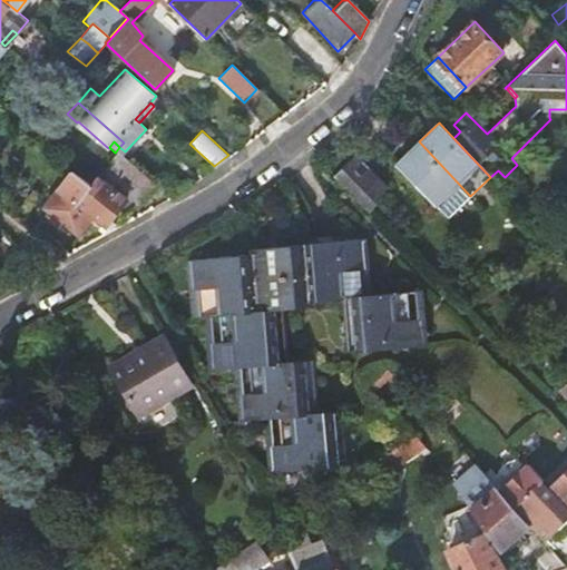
[(419,141),(397,163),(449,216),(470,196),(419,141)]
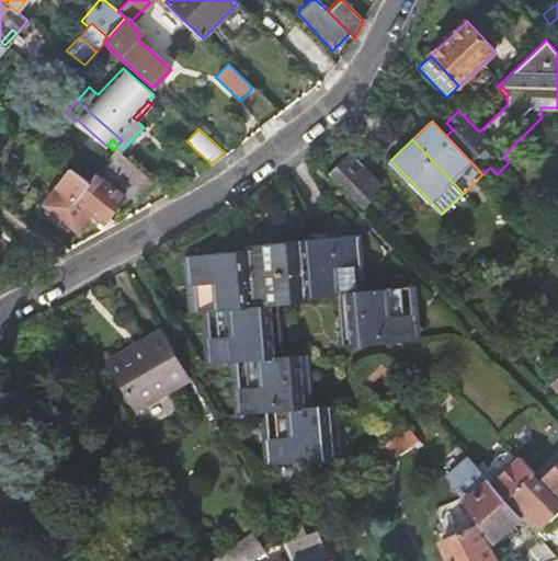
[(109,185),(113,182),(128,161),(118,153),(114,149),(113,150),(95,172),(93,174),(109,185)]
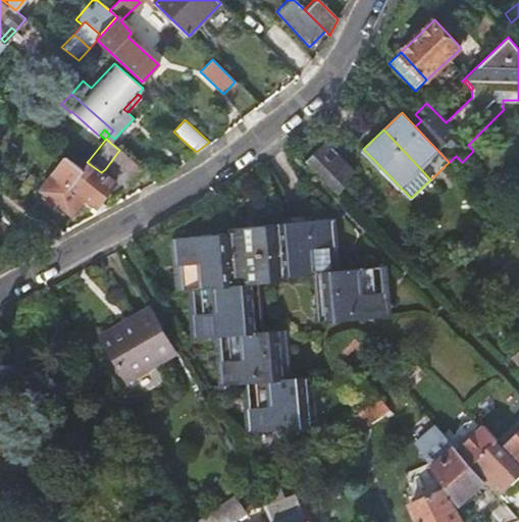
[(302,162),(330,192),(352,171),(322,142),(321,143),(322,145),(304,162),(303,161),(302,162)]
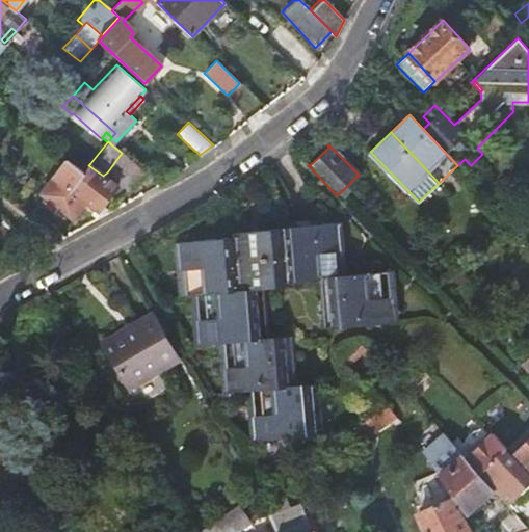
[(129,191),(144,173),(122,153),(107,173),(129,191)]
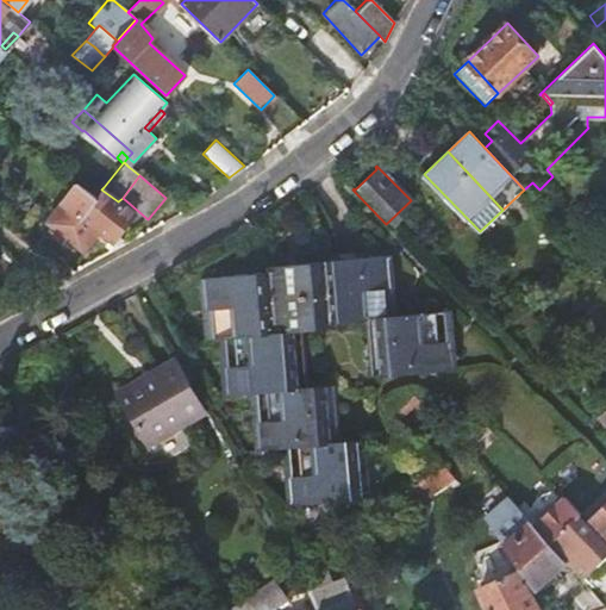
[(94,198),(101,190),(104,187),(92,178),(83,190),(94,198)]
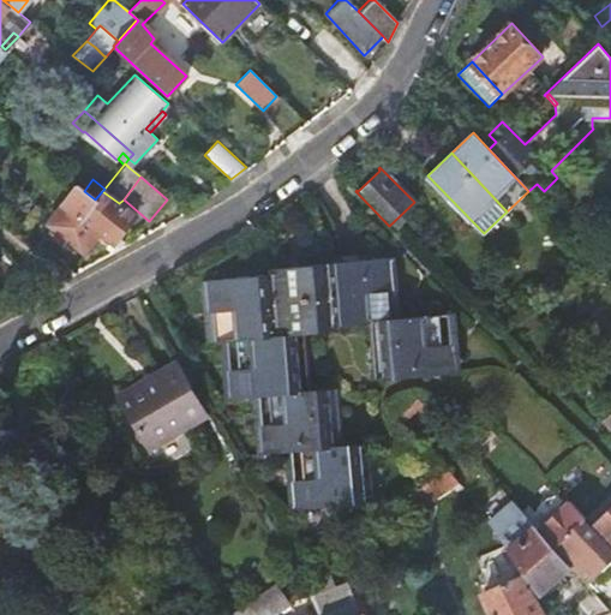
[(54,214),(89,243),(97,233),(112,244),(135,216),(119,203),(102,191),(95,199),(84,191),(76,185),(54,214)]
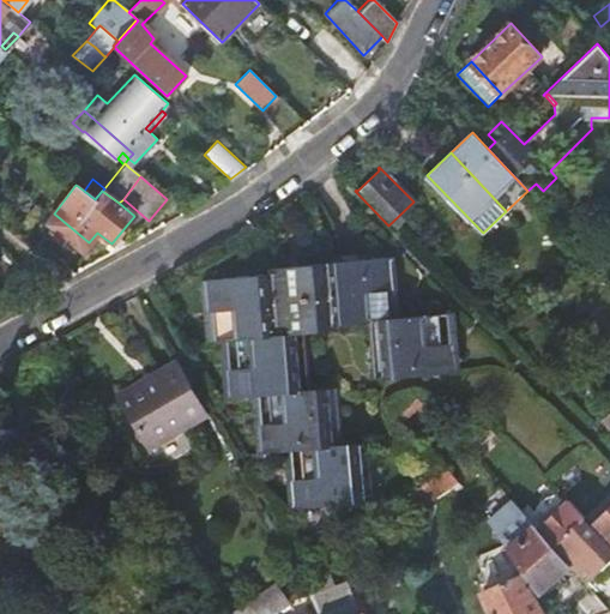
[(414,202),(388,226),(398,234),(416,205),(414,202)]
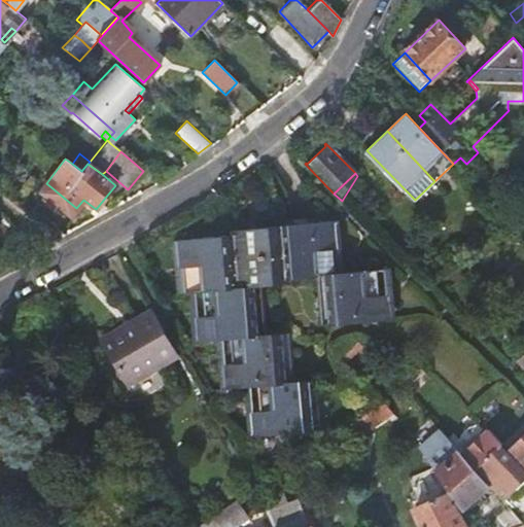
[(70,216),(76,208),(46,183),(38,192),(70,216)]
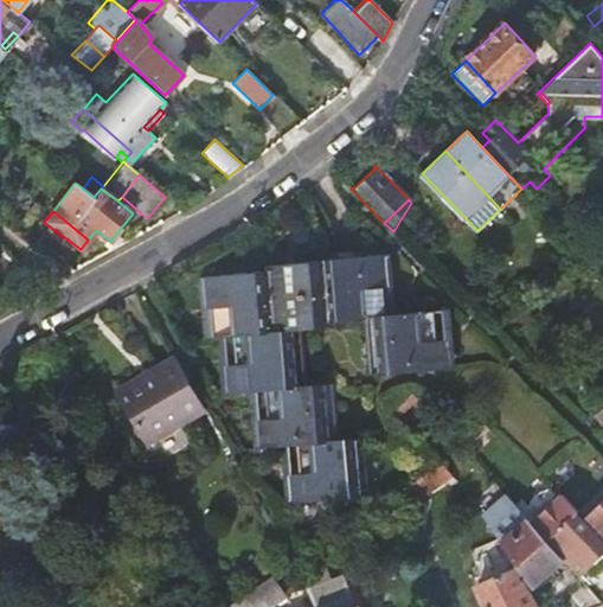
[(297,460),(299,475),(294,475),(296,504),(327,502),(361,498),(361,497),(355,497),(354,480),(360,479),(357,445),(357,439),(352,440),(324,442),(321,425),(326,425),(325,410),(322,385),(303,387),(290,388),(288,371),(288,370),(294,369),(290,331),(308,328),(325,327),(324,321),(340,320),(370,317),(373,355),(378,355),(379,360),(380,371),(374,371),(374,374),(391,372),(441,368),(437,338),(432,339),(430,311),(435,310),(435,307),(383,313),(377,254),(290,262),(292,267),(289,268),(251,272),(205,276),(206,283),(210,338),(231,336),(233,365),(230,365),(230,369),(232,395),(248,393),(264,391),(267,419),(267,421),(262,421),(264,448),(287,446),(296,446),(297,460)]
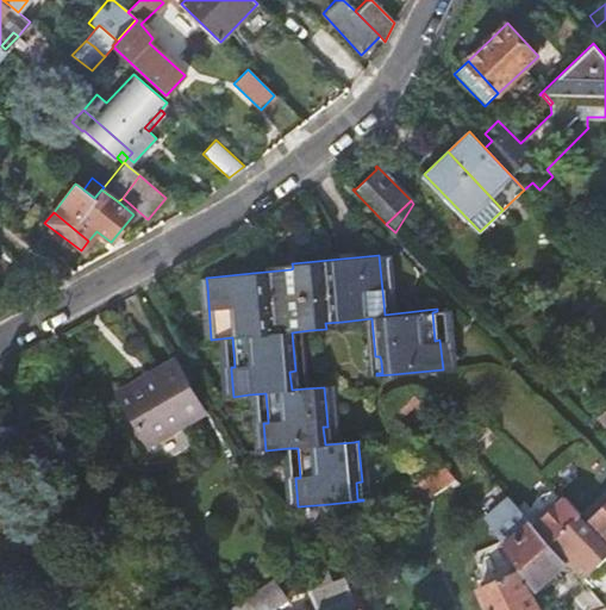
[(205,411),(174,358),(114,392),(145,446),(205,411)]
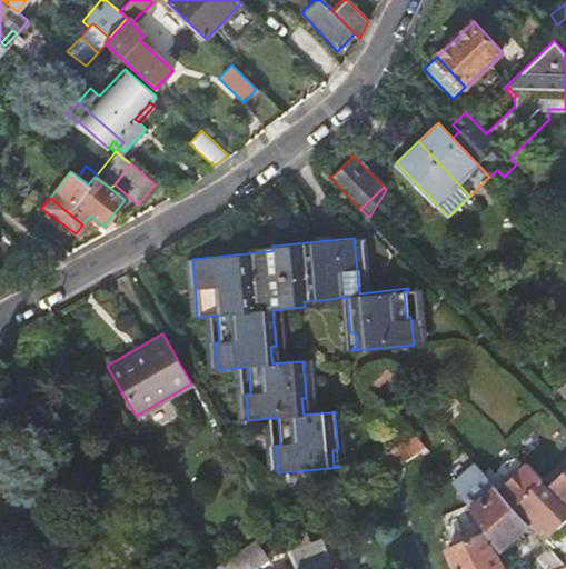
[(368,388),(373,393),(391,375),(387,370),(368,388)]
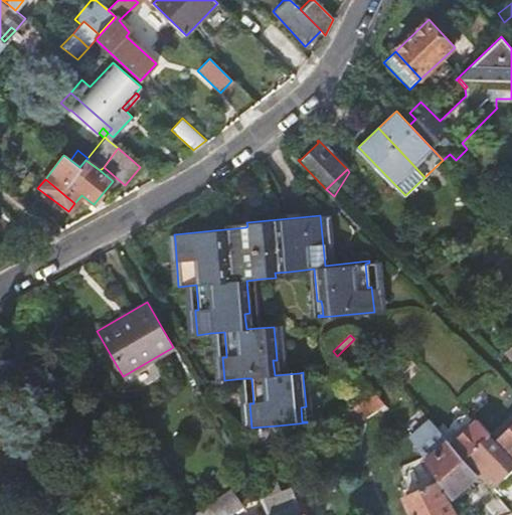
[(511,345),(502,352),(511,367),(511,345)]
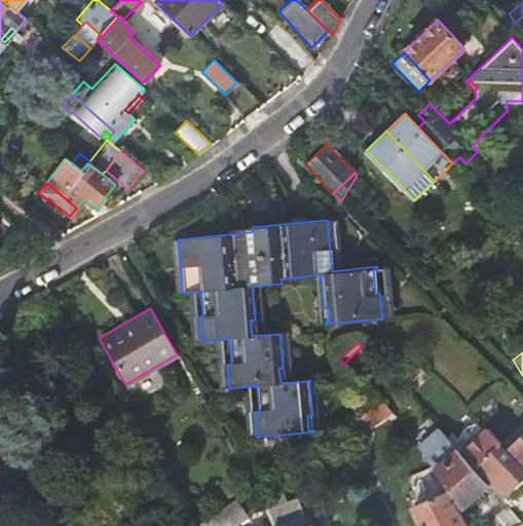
[(473,412),(479,420),(494,407),(487,399),(473,412)]
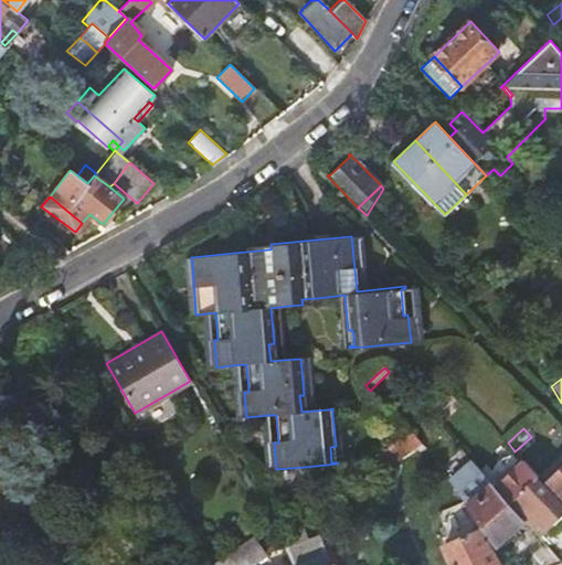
[(374,458),(380,471),(415,446),(419,450),(423,447),(412,432),(374,458)]
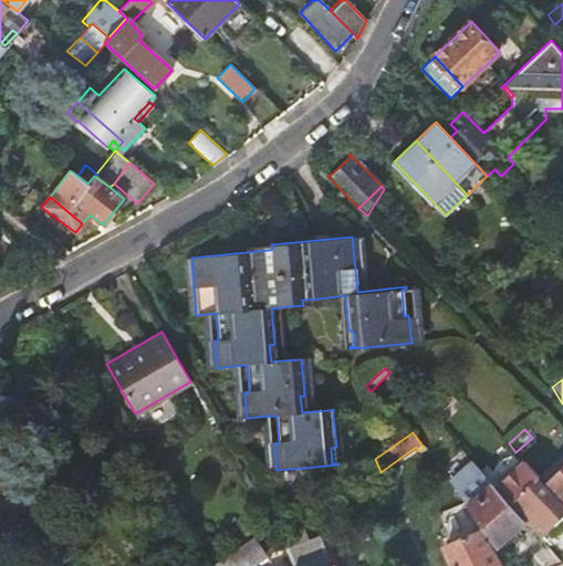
[(562,507),(537,481),(538,479),(522,462),(515,470),(509,468),(502,474),(502,481),(494,489),(510,505),(511,504),(540,533),(562,511),(562,507)]
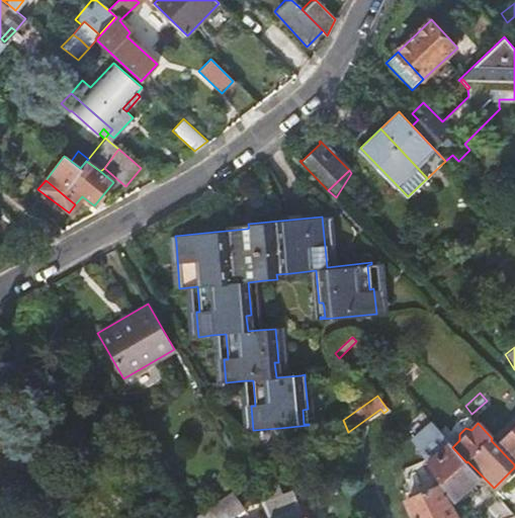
[(514,427),(500,441),(514,457),(514,427)]
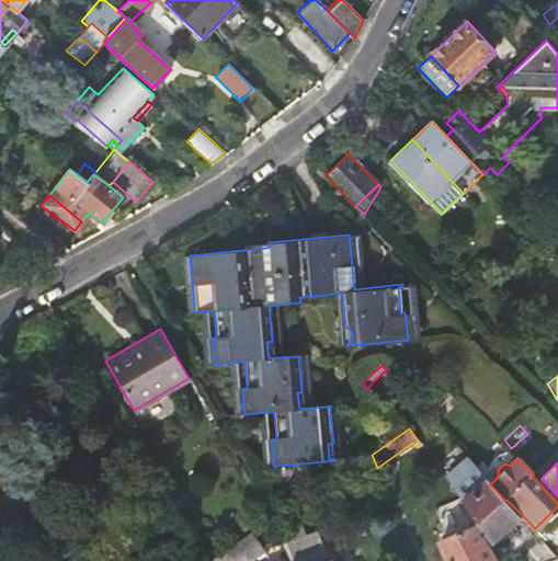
[(478,524),(491,541),(520,516),(505,501),(490,484),(488,480),(464,502),(478,524)]
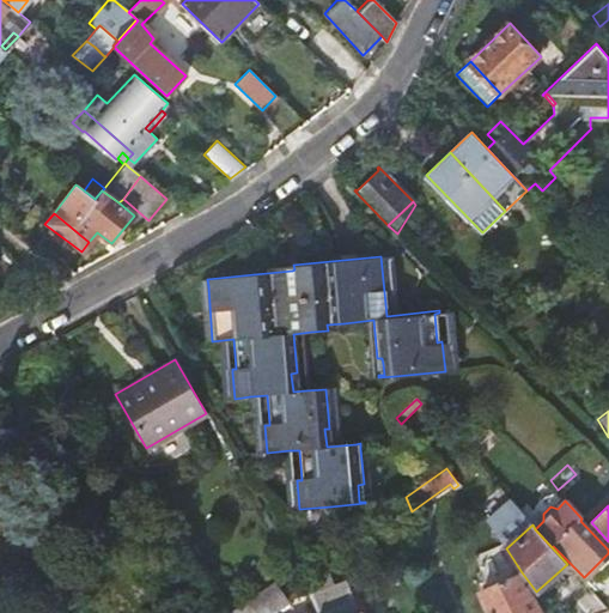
[(541,612),(518,575),(481,590),(489,612),(541,612)]
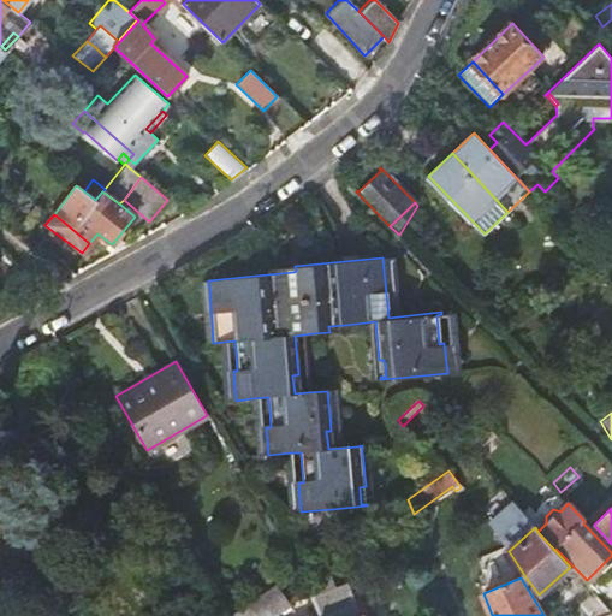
[(360,615),(346,584),(310,598),(318,615),(360,615)]
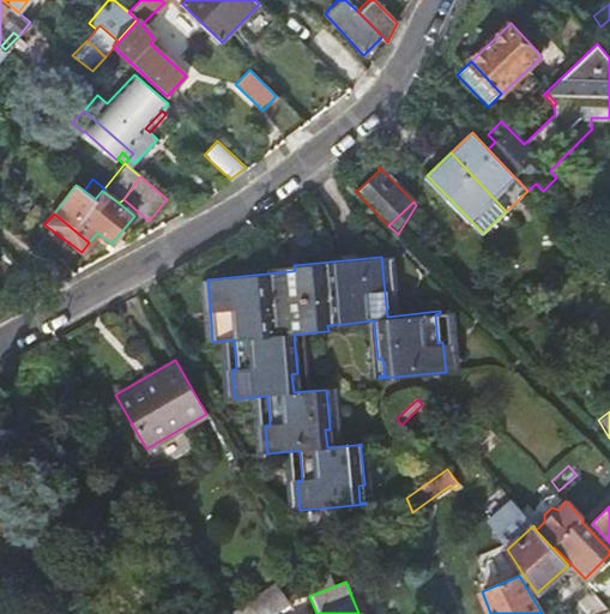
[(246,603),(275,585),(273,583),(246,602),(246,603)]
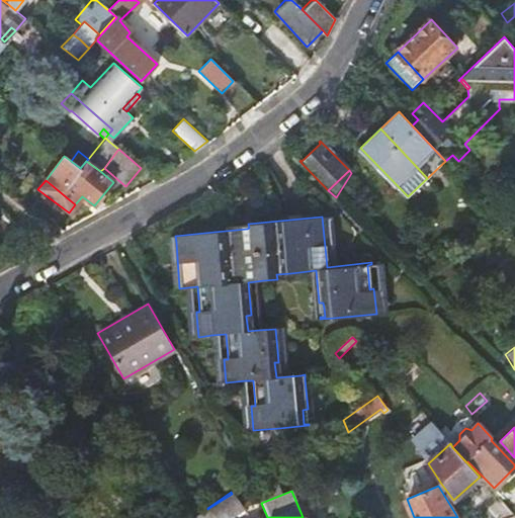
[(207,509),(213,517),(228,517),(242,509),(232,494),(207,509)]
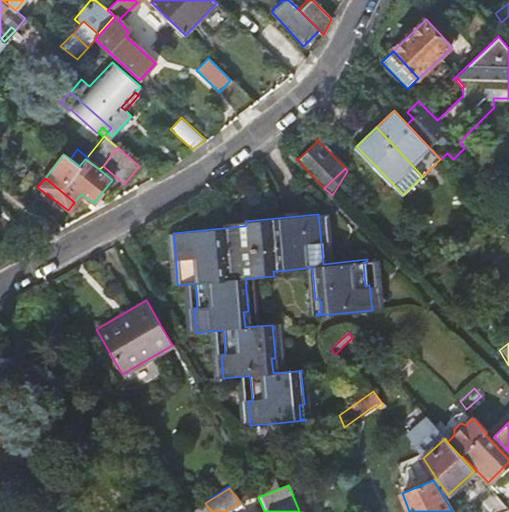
[(190,511),(211,511),(205,503),(190,511)]
